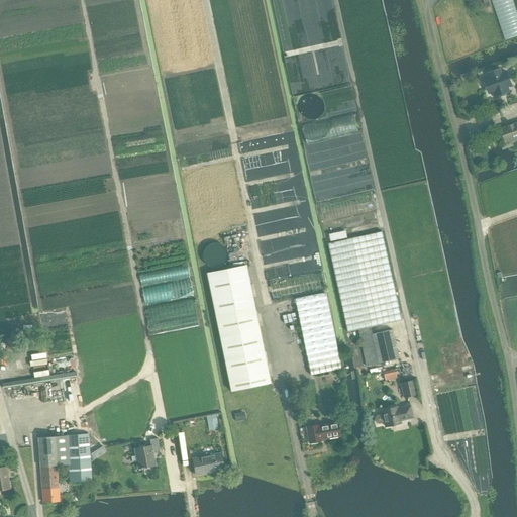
[(483,0),(486,8),(491,6),(489,0),(483,0)]
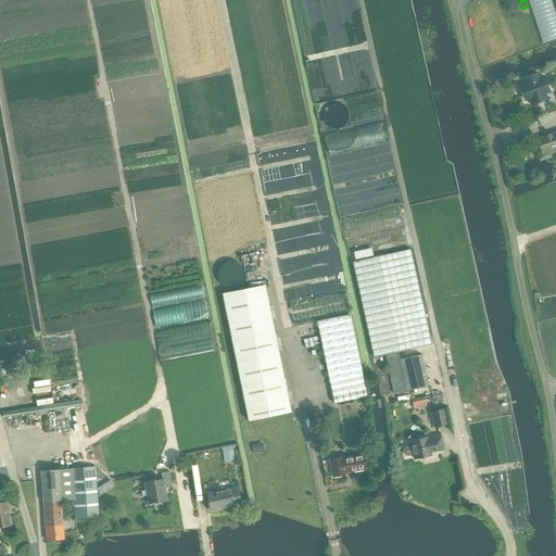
[(539,74),(523,79),(526,85),(520,86),(526,100),(530,99),(532,104),(547,99),(545,93),(551,91),(545,77),(541,79),(539,74)]
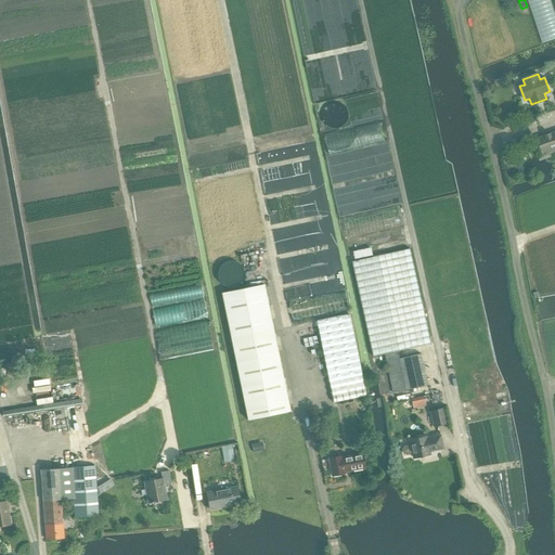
[(543,153),(554,147),(554,131),(538,138),(543,153)]
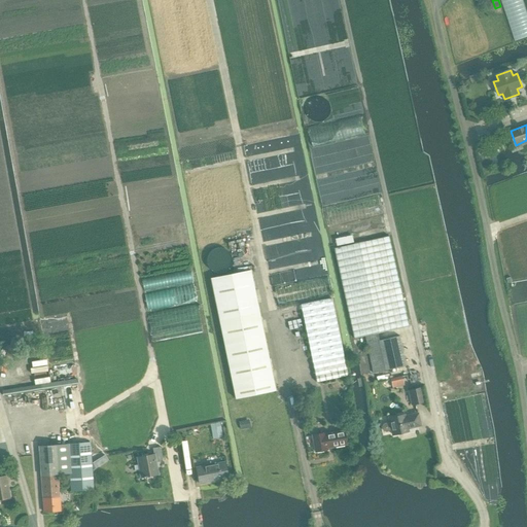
[(409,326),(388,236),(334,248),(354,339),(364,336),(378,334),(409,326)]
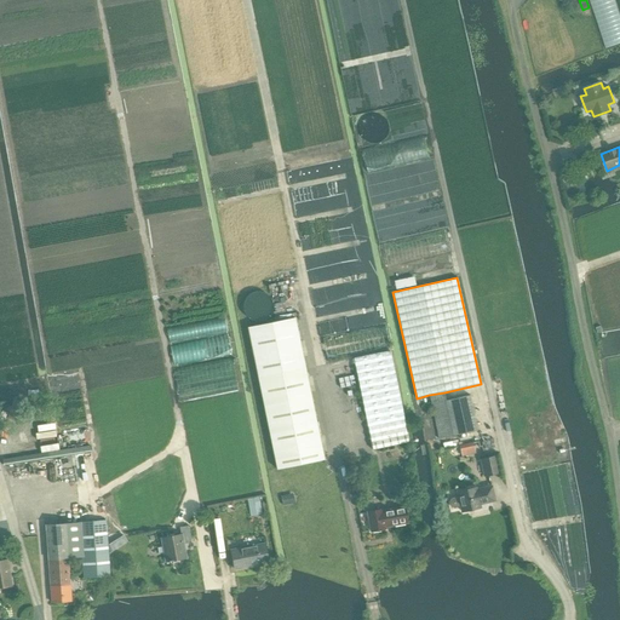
[(294,319),(247,328),(276,470),(323,460),(294,319)]
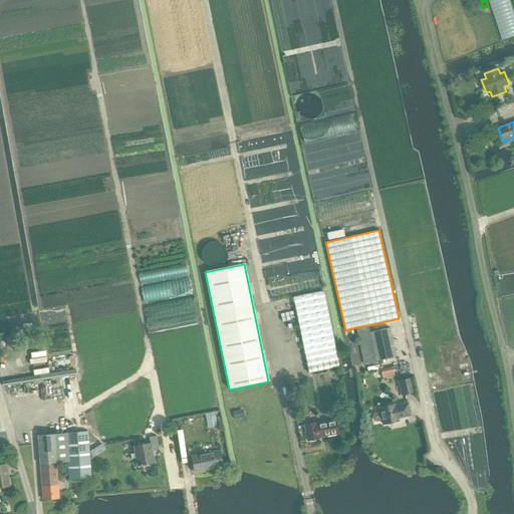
[(293,297),(308,373),(338,367),(323,291),(293,297)]
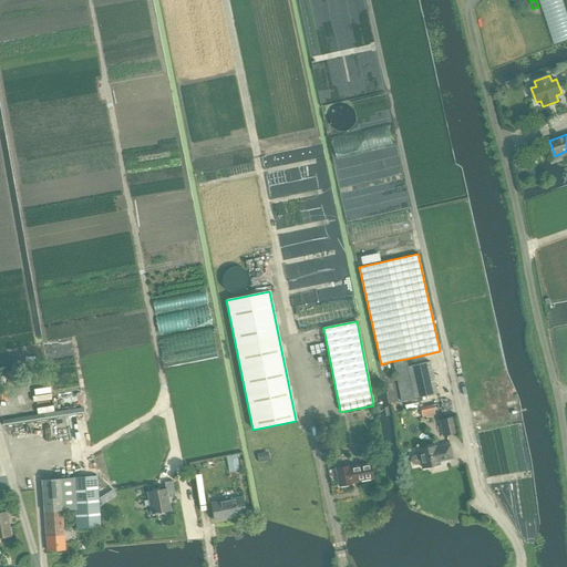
[(392,361),(401,401),(436,393),(429,361),(408,366),(406,359),(392,361)]
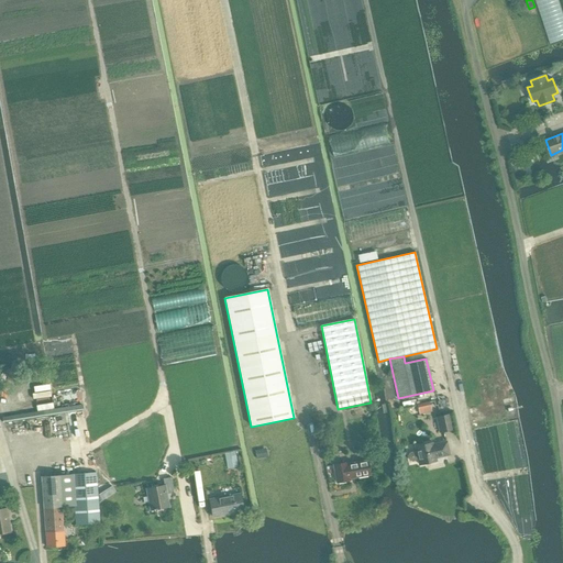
[(429,403),(417,405),(419,412),(430,410),(429,403)]
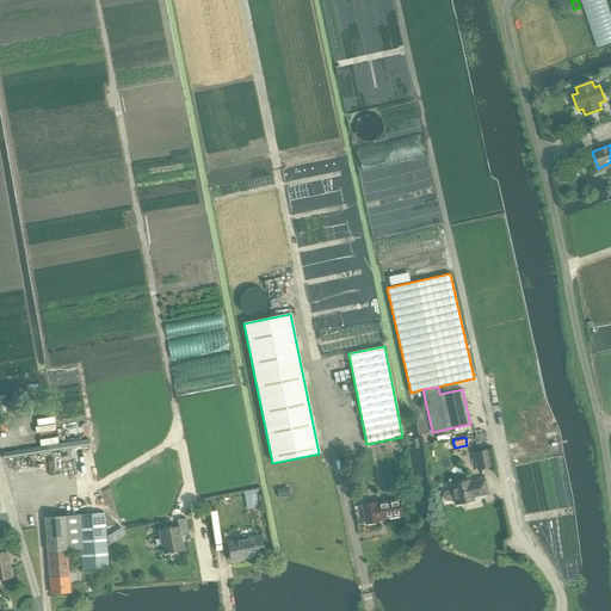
[(4,451),(4,457),(91,444),(91,438),(4,451)]
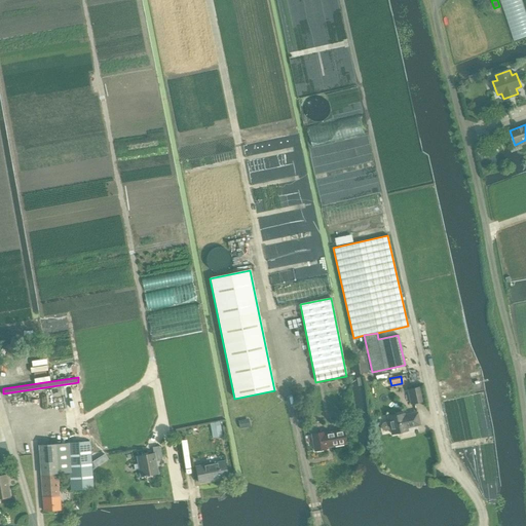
[(410,389),(413,403),(425,401),(422,386),(410,389)]
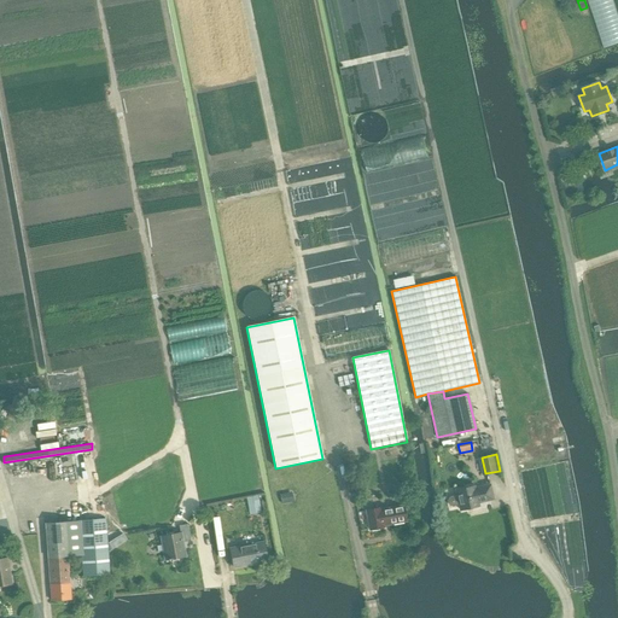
[(448,499),(447,501),(448,503),(449,506),(453,506),(455,506),(458,503),(459,503),(460,511),(478,506),(477,502),(493,499),(489,485),(474,489),(473,487),(456,490),(458,496),(455,496),(453,495),(449,496),(448,499)]
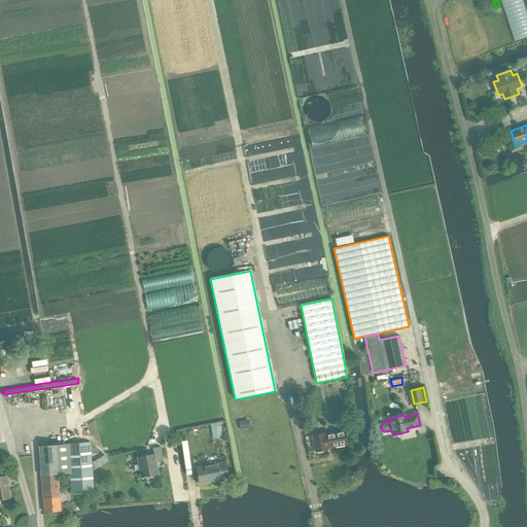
[(239,422),(240,430),(250,428),(249,420),(239,422)]
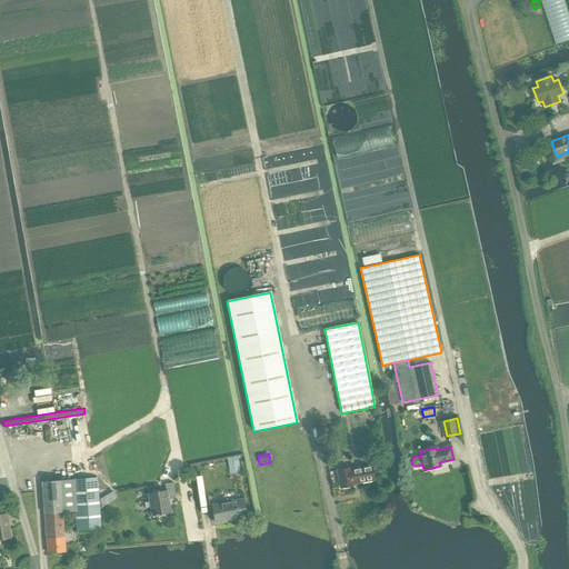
[(235,458),(228,459),(230,471),(238,469),(237,461),(236,461),(235,458)]
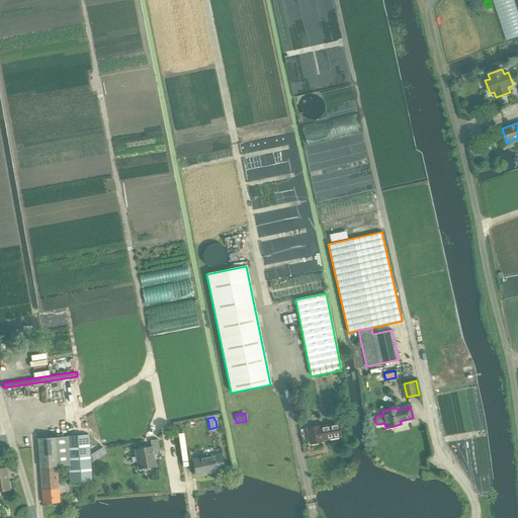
[(308,427),(311,443),(322,441),(322,440),(341,436),(338,423),(320,427),(319,425),(308,427)]
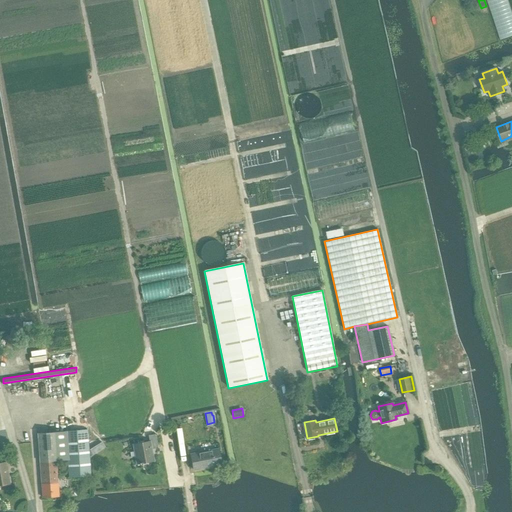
[(87,430),(66,431),(68,461),(70,477),(90,476),(89,457),(93,454),(97,452),(94,447),(93,448),(88,451),(87,430)]
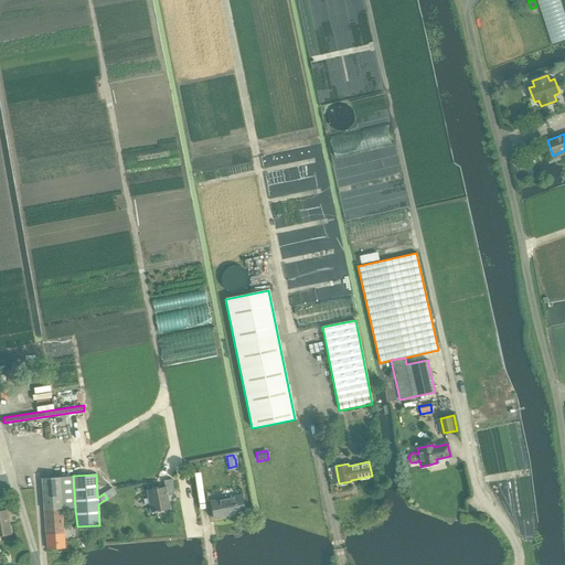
[(73,476),(42,478),(44,510),(62,509),(75,509),(73,476)]
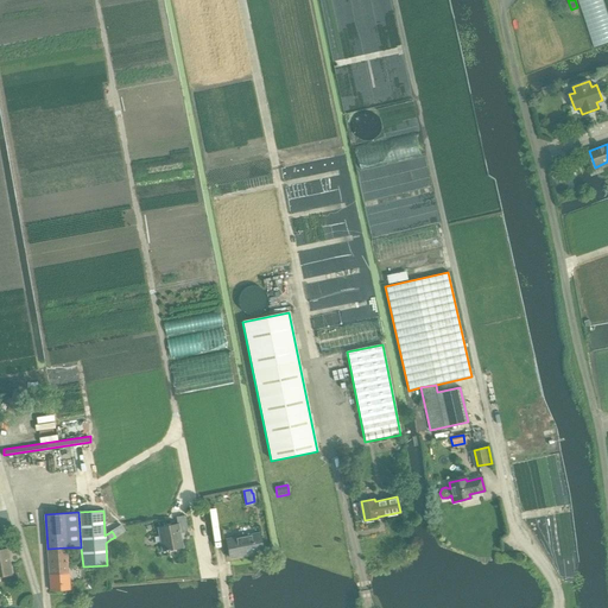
[(178,521),(158,525),(163,550),(168,550),(168,551),(170,550),(170,549),(183,546),(181,533),(189,531),(185,514),(177,517),(178,521)]
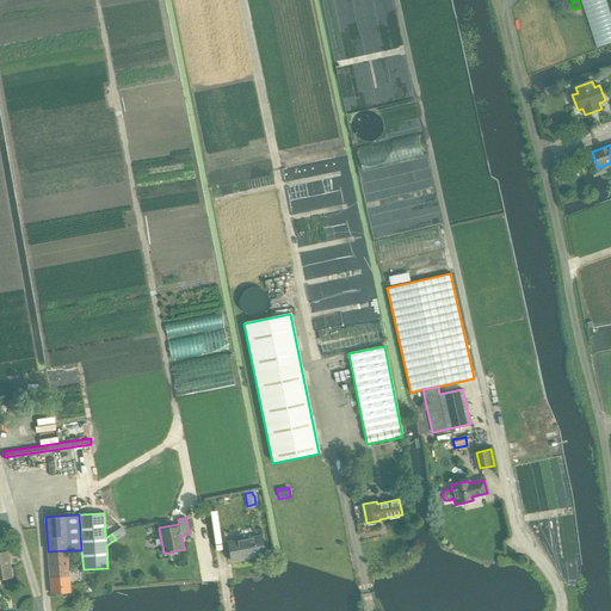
[(228,542),(232,560),(265,554),(261,536),(228,542)]
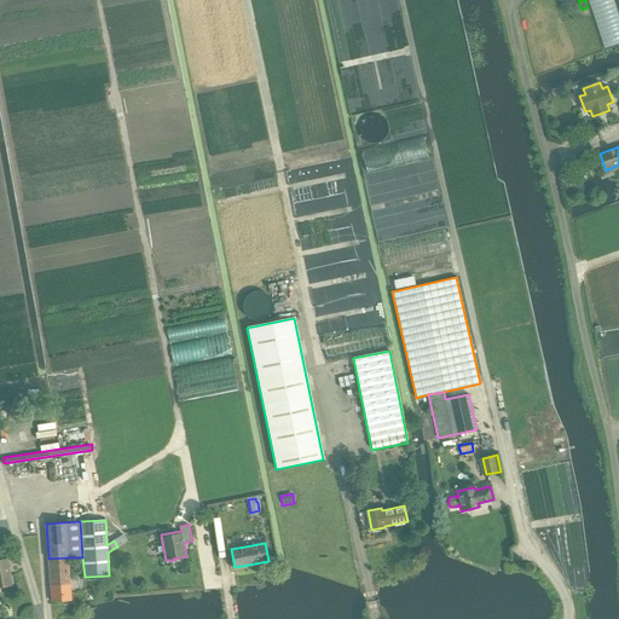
[(68,557),(48,559),(51,602),(70,601),(68,557)]
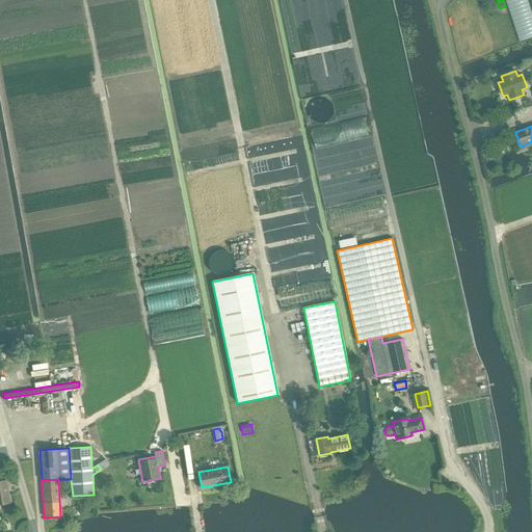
[(0,504),(9,502),(6,487),(7,487),(6,480),(0,481),(0,504)]
